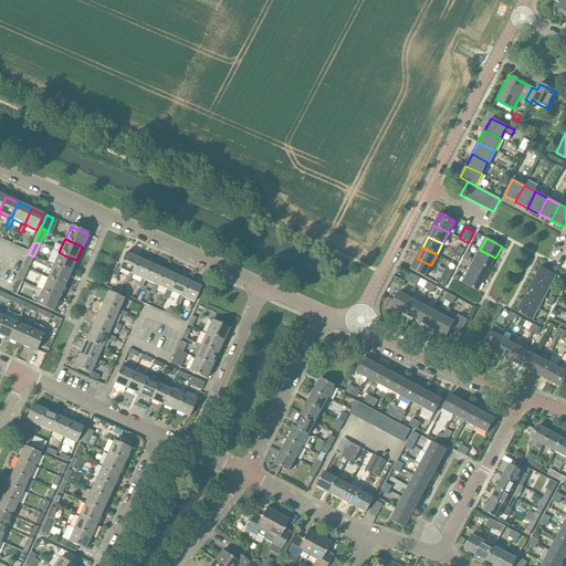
[(480,250),(474,261),(490,269),(495,258),(480,250)]
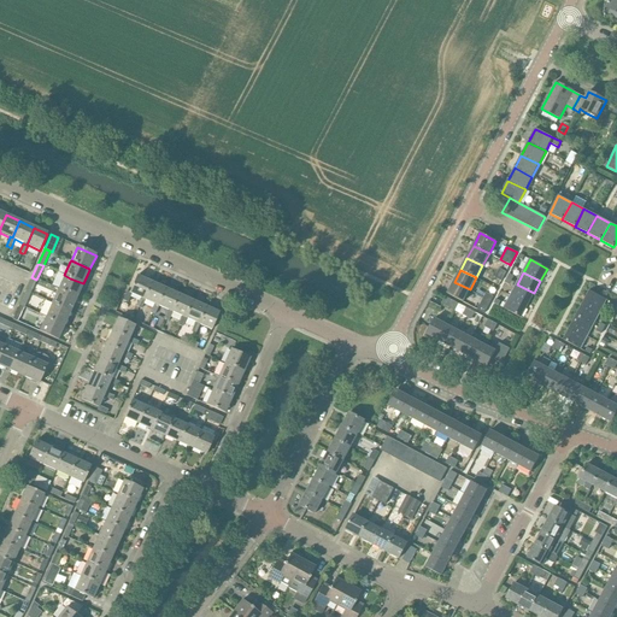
[(77,298),(83,283),(64,275),(58,289),(77,298)]
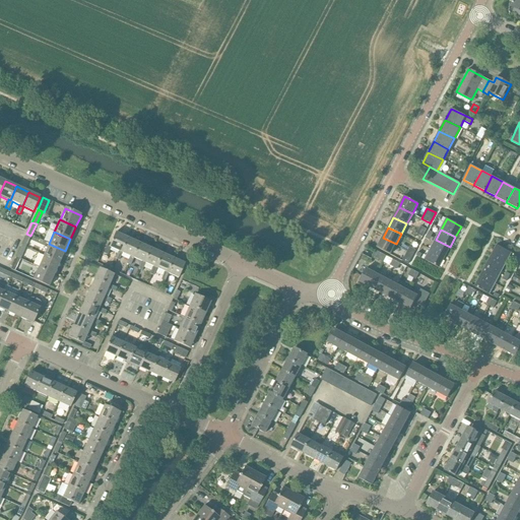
[(107,246),(104,253),(108,255),(111,248),(119,252),(120,252),(127,238),(116,233),(109,247),(107,246)]
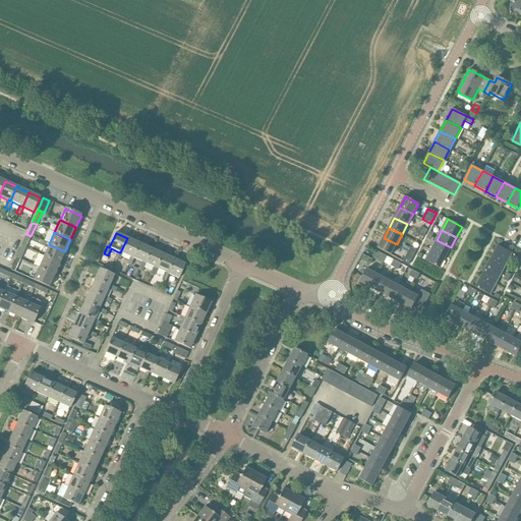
[(25,248),(31,236),(26,234),(21,246),(25,248)]
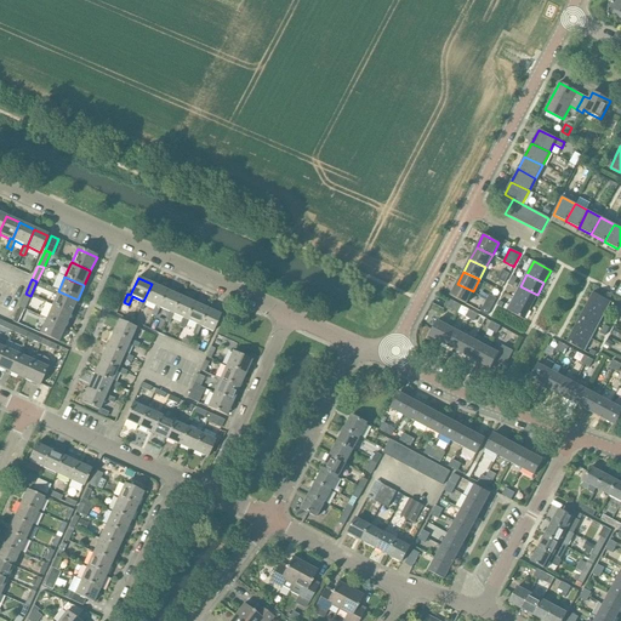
[(142,301),(137,309),(141,311),(142,311),(146,302),(155,307),(158,308),(166,290),(152,284),(143,301),(142,301)]
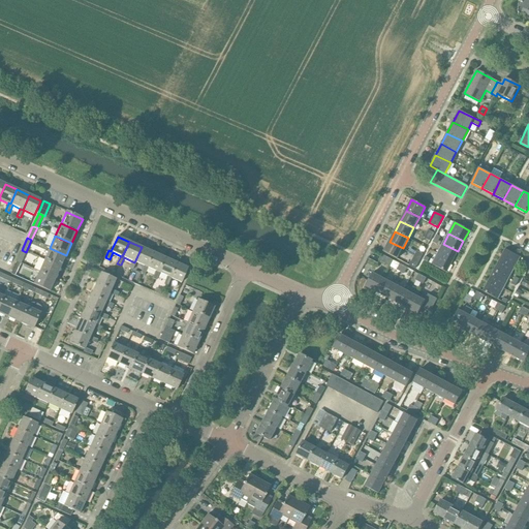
[(390,242),(383,252),(397,259),(403,248),(390,242)]
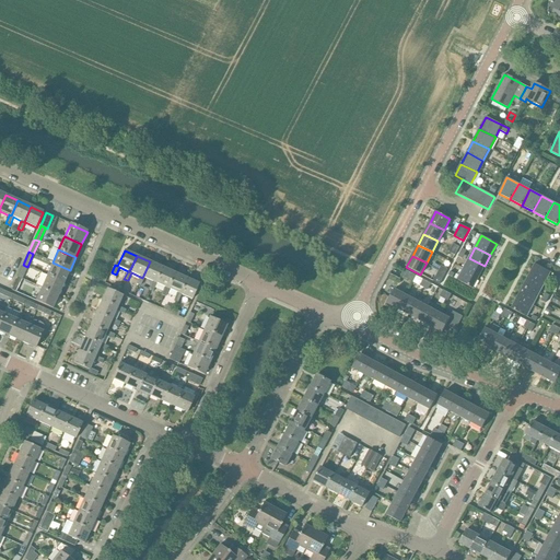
[(469,258),(464,268),(479,277),(485,266),(469,258)]
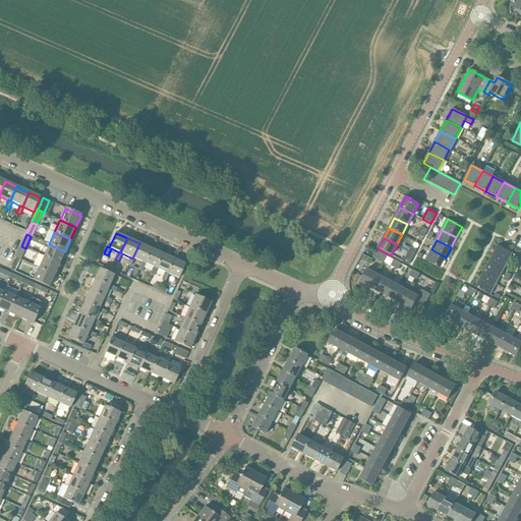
[(143,264),(151,248),(139,243),(132,258),(130,257),(127,265),(131,266),(134,258),(141,263),(143,264)]
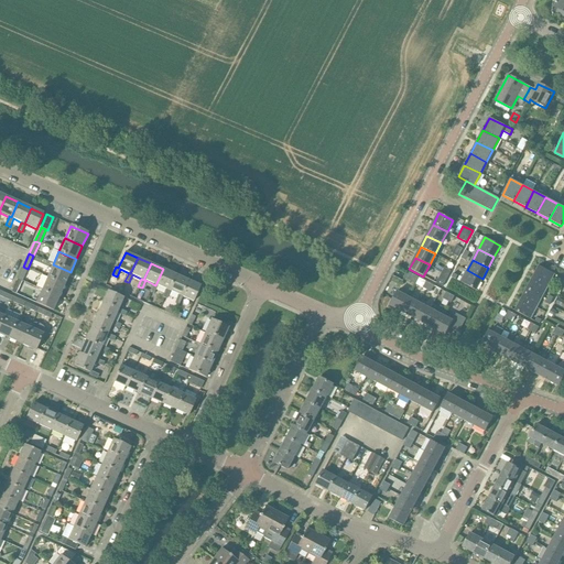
[(64,285),(71,272),(53,264),(47,278),(64,285)]
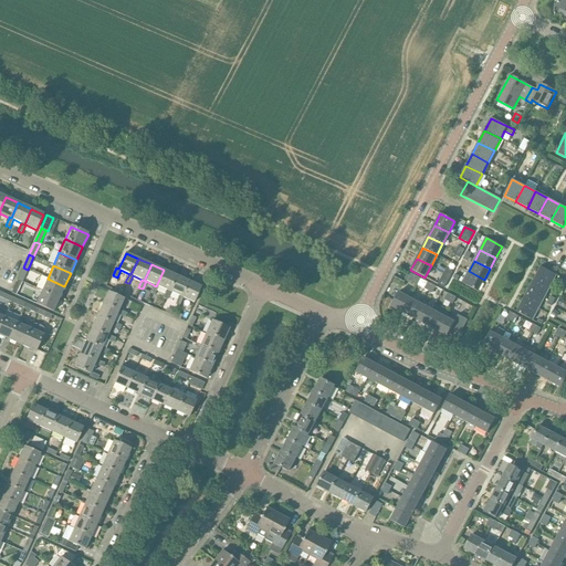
[(535,278),(551,286),(556,275),(541,266),(535,278)]
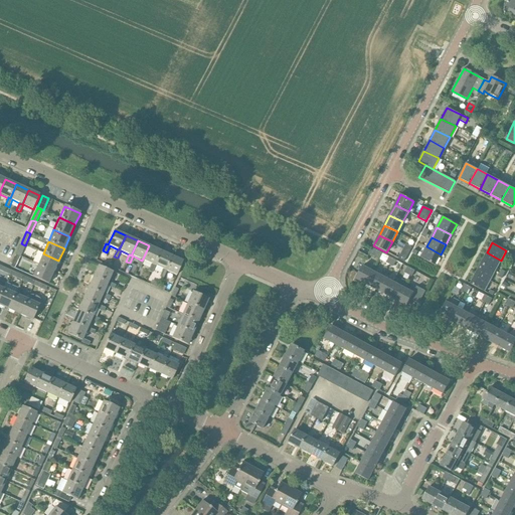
[(20,256),(25,245),(21,243),(16,255),(20,256)]
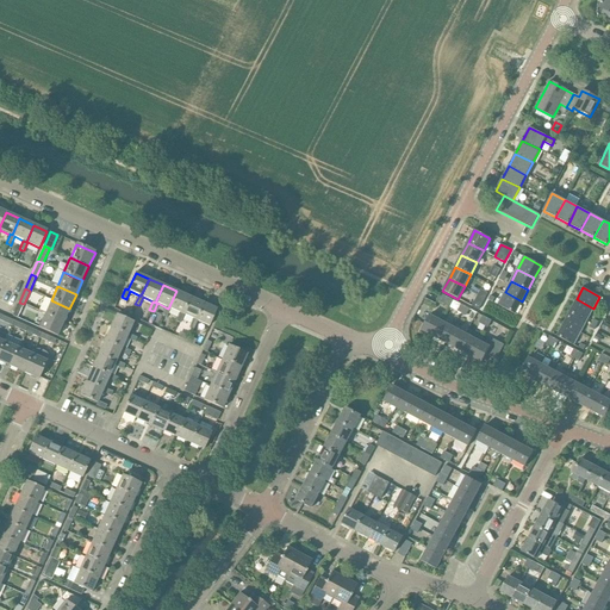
[(182,315),(190,297),(176,291),(168,309),(166,307),(162,316),(167,317),(170,309),(180,313),(182,315)]
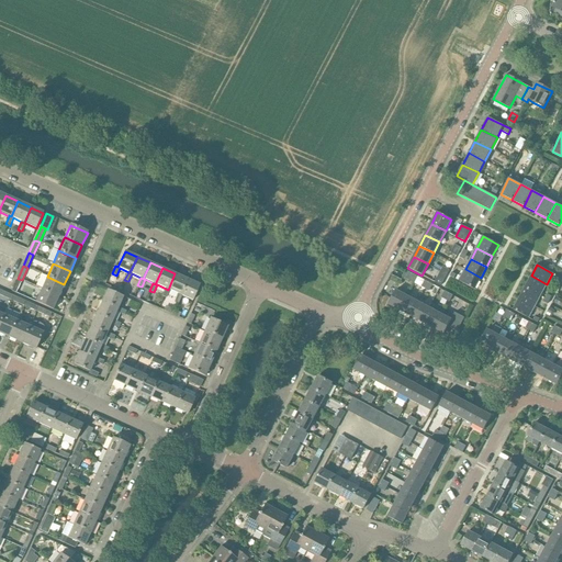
[(474,290),(481,278),(465,269),(459,281),(474,290)]
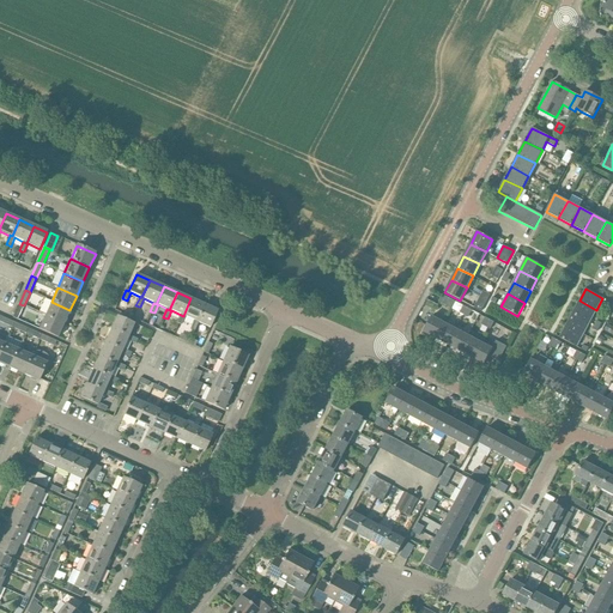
[(453,309),(456,302),(448,298),(443,296),(439,303),(453,309)]
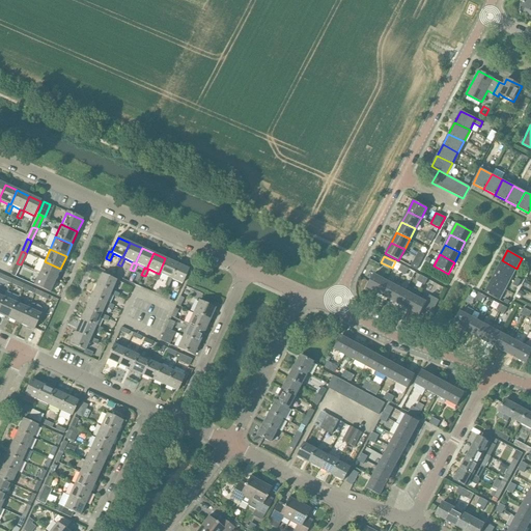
[(411,267),(417,271),(421,263),(422,259),(416,256),(414,260),(411,267)]
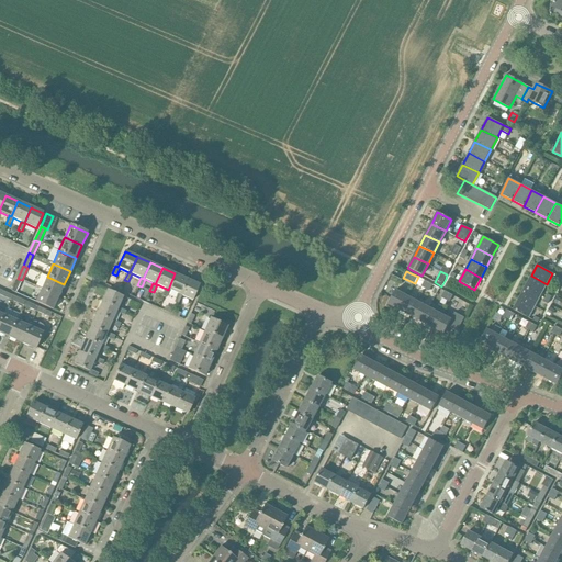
[(180,295),(188,280),(175,273),(168,290),(166,289),(161,296),(166,298),(169,290),(178,294),(180,295)]
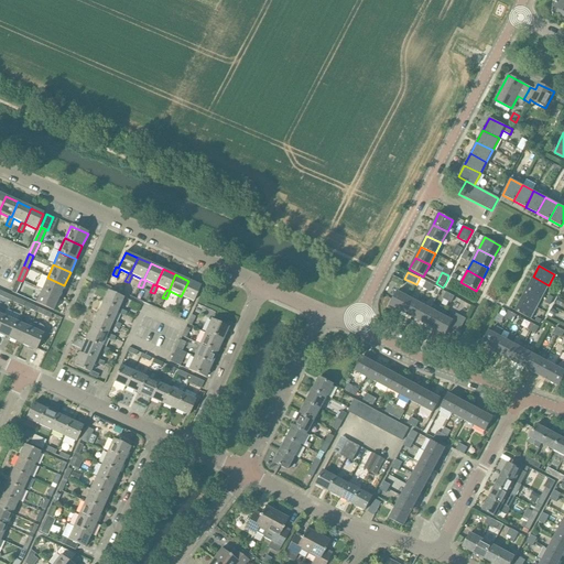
[(543,296),(549,285),(533,277),(527,288),(543,296)]
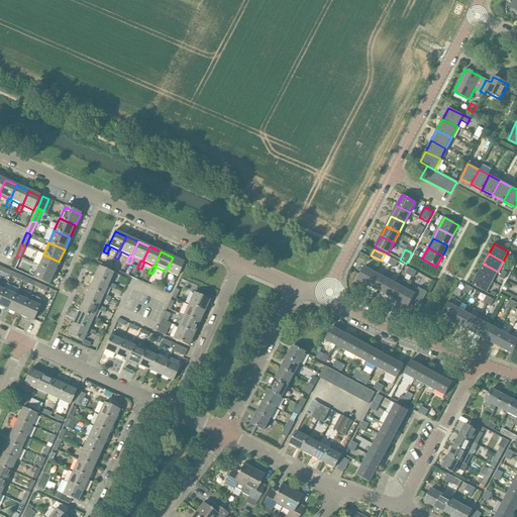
[(54,274),(59,262),(43,254),(37,266),(54,274)]
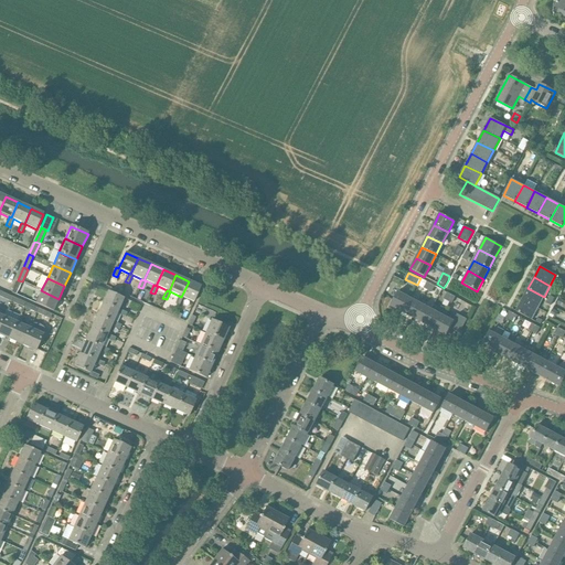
[(17,295),(22,281),(18,280),(12,292),(17,295)]
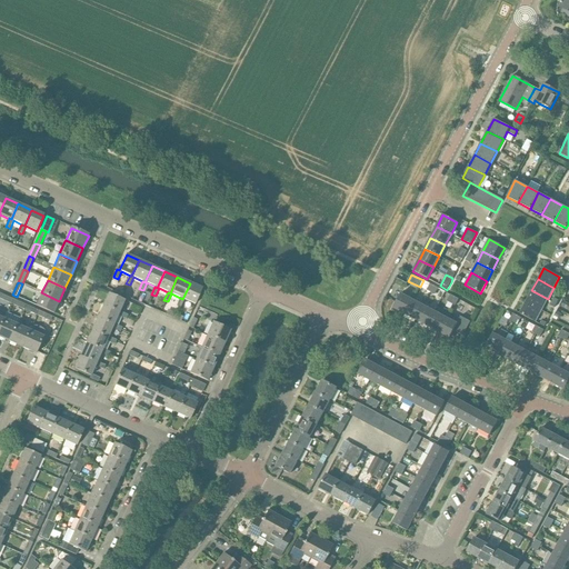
[(182,299),(180,298),(177,306),(180,307),(185,299),(196,305),(202,289),(190,283),(182,299)]
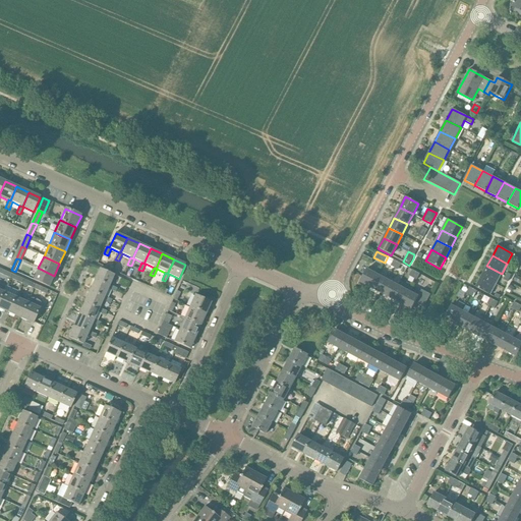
[(496,284),(502,274),(486,266),(481,276),(496,284)]
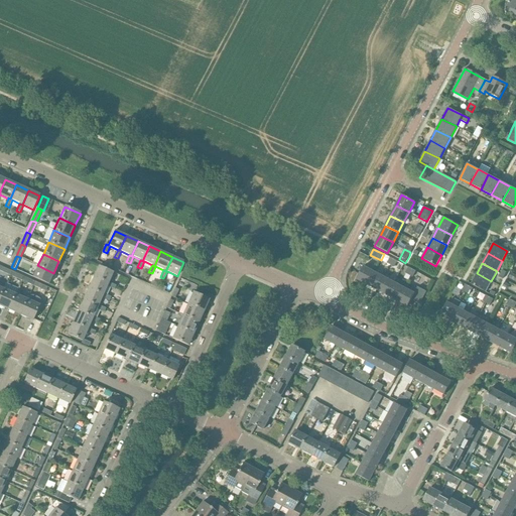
[(48,284),(53,273),(37,265),(32,277),(48,284)]
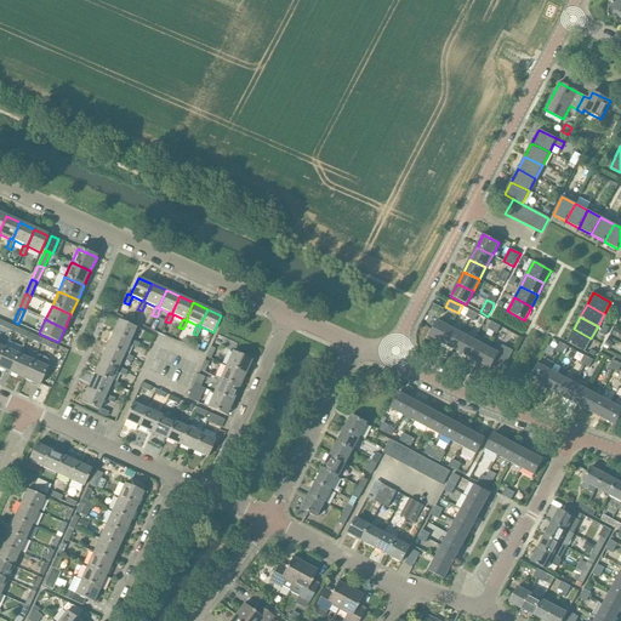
[(0,325),(12,331),(13,326),(0,320),(0,325)]
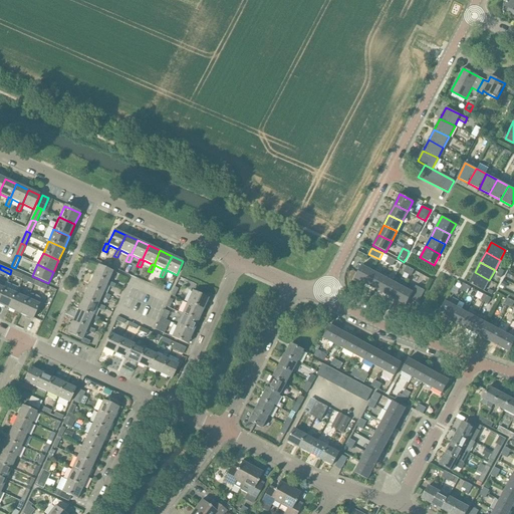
[(107,283),(106,285),(113,288),(115,285),(108,281),(113,271),(98,265),(93,276),(107,283)]
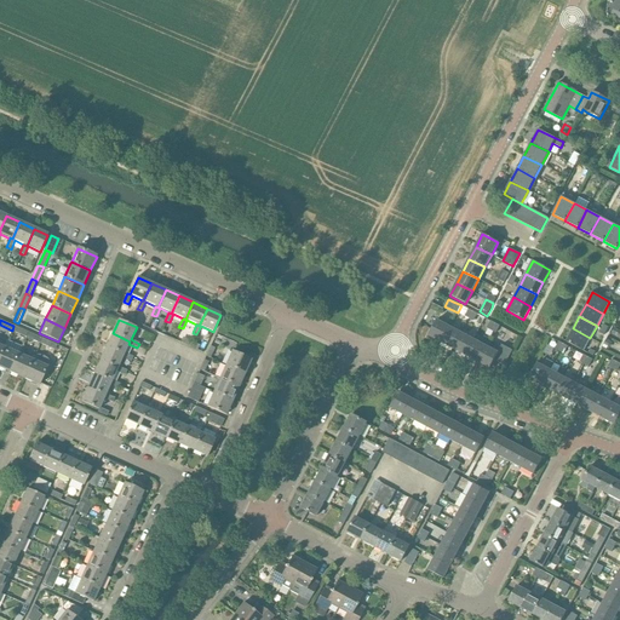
[(436,320),(429,336),(441,343),(449,327),(436,320)]
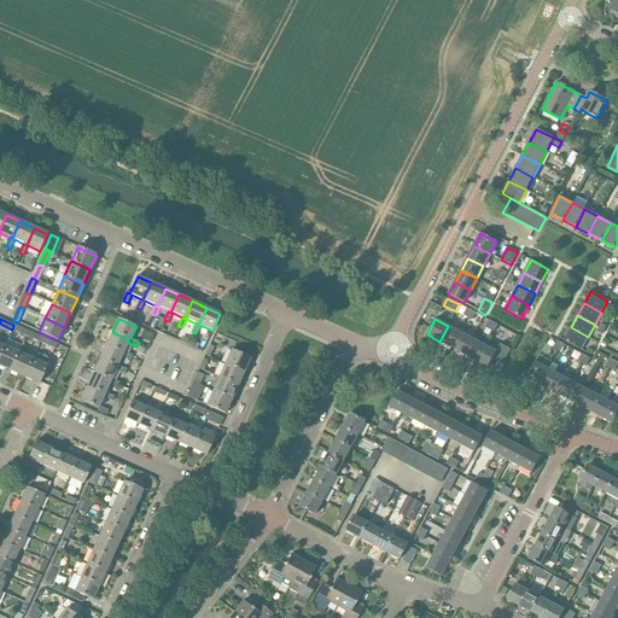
[(25,336),(28,331),(13,325),(12,330),(25,336)]
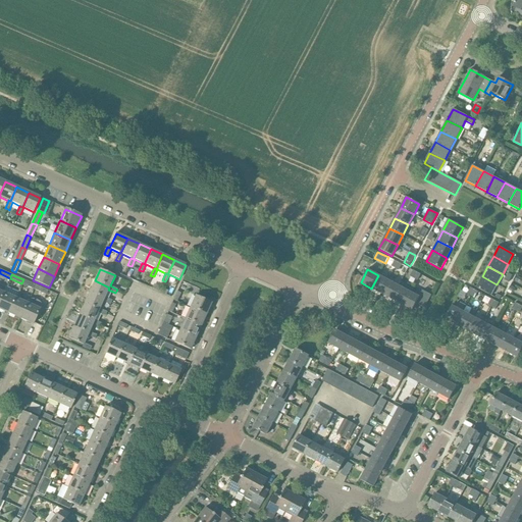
[(378,275),(371,289),(381,294),(388,280),(378,275)]
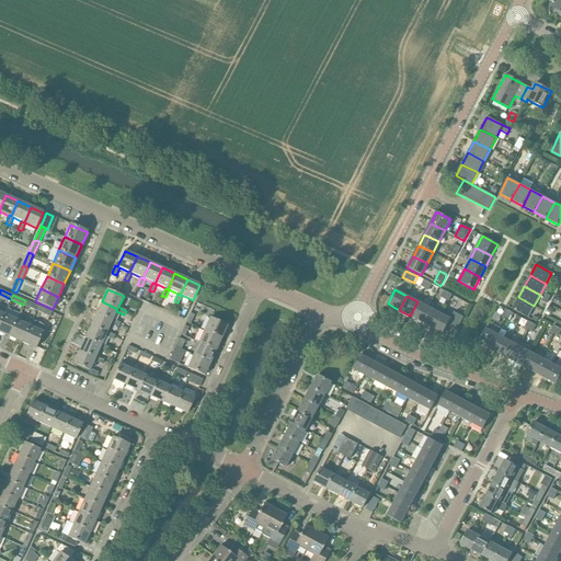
[(527,318),(534,306),(518,297),(512,309),(527,318)]
